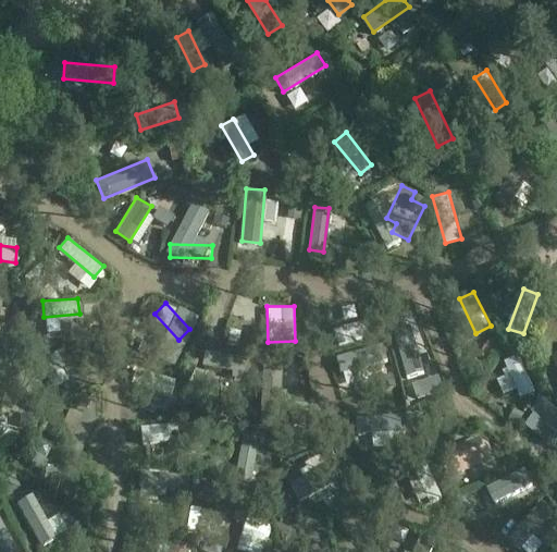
[(343,339),(381,327),(376,314),(338,326),(343,339)]
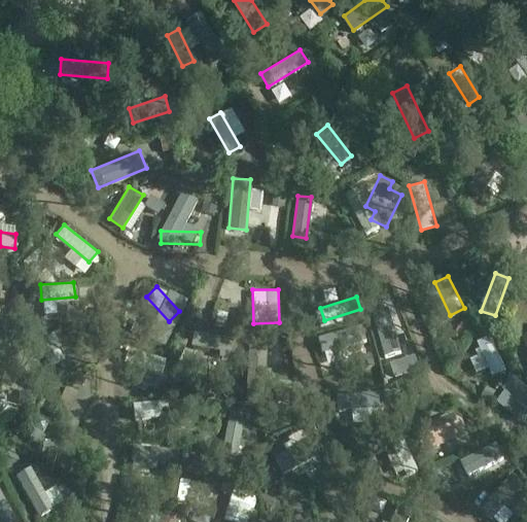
[(62,325),(63,300),(42,300),(41,324),(62,325)]
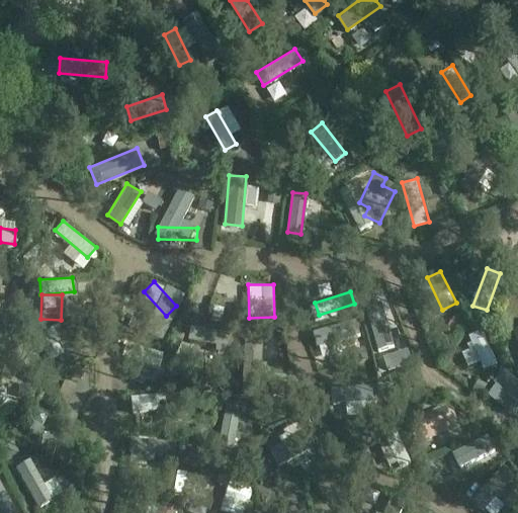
[(366,306),(378,349),(395,344),(382,301),(366,306)]
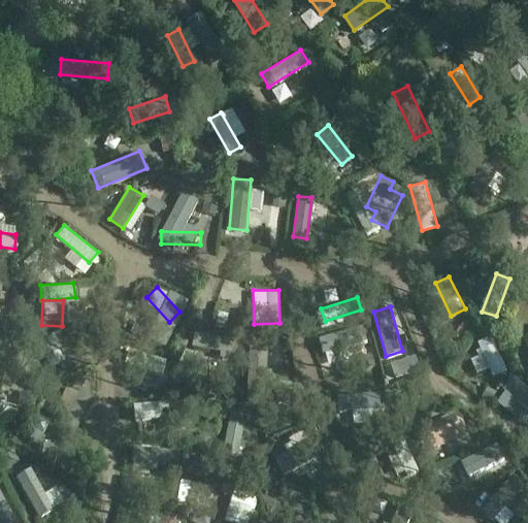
[(180,320),(160,342),(169,351),(189,328),(180,320)]
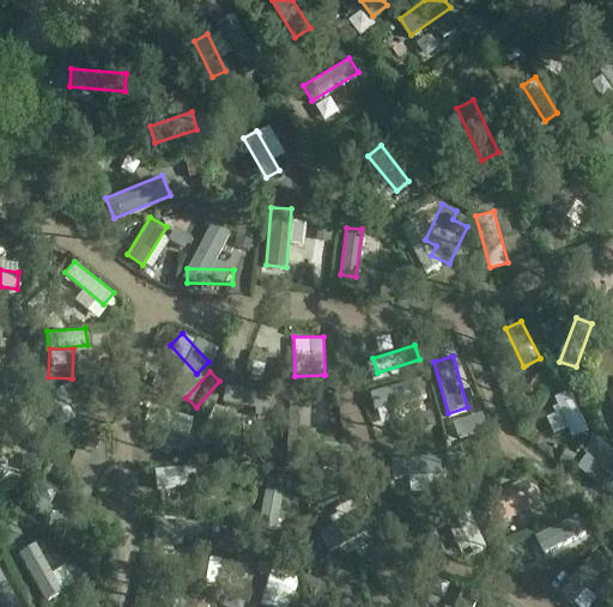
[(368,408),(418,393),(413,377),(363,393),(368,408)]
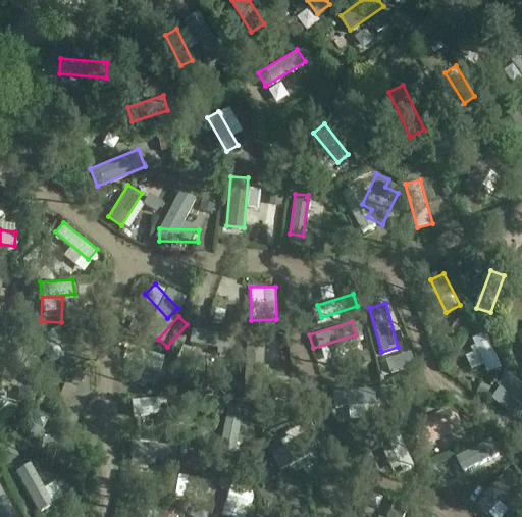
[(237,335),(192,328),(189,342),(235,350),(237,335)]
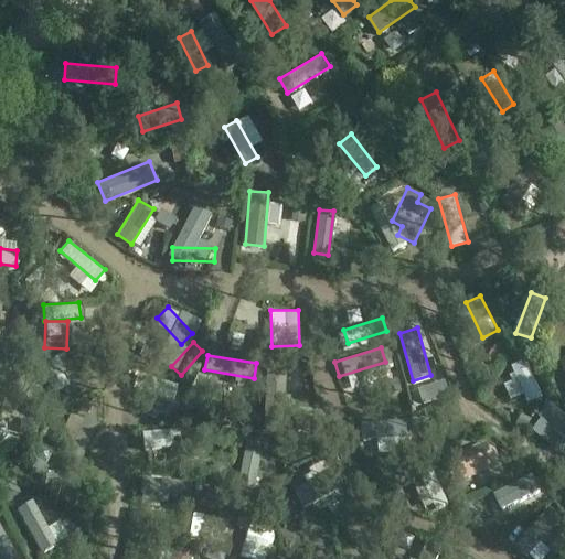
[(56,356),(14,379),(22,394),(65,369),(56,356)]
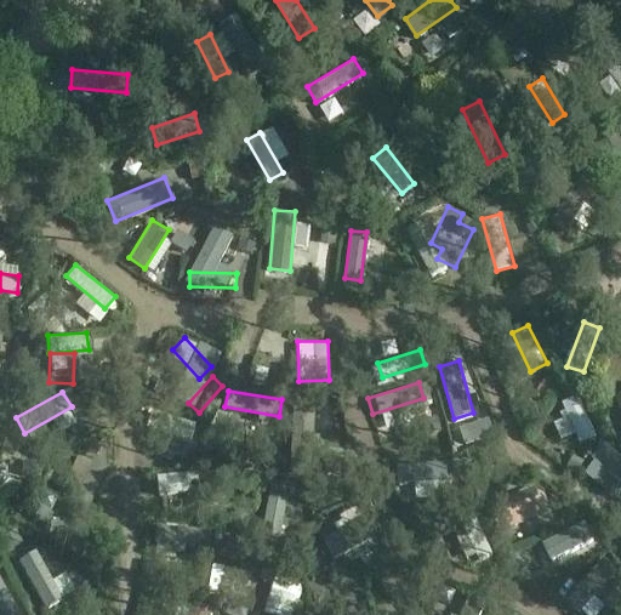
[(597,432),(580,393),(562,400),(580,439),(597,432)]
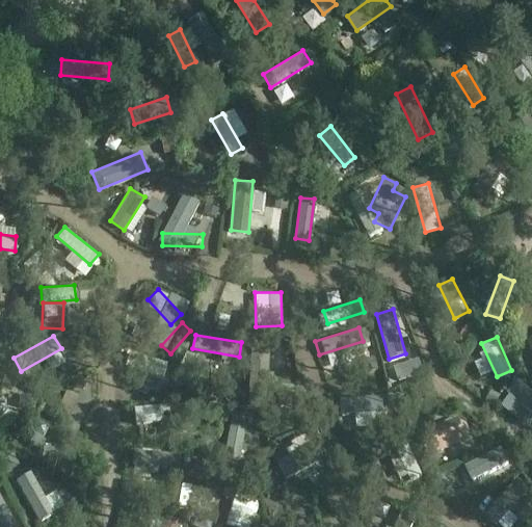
[(160,364),(134,350),(128,361),(155,375),(160,364)]
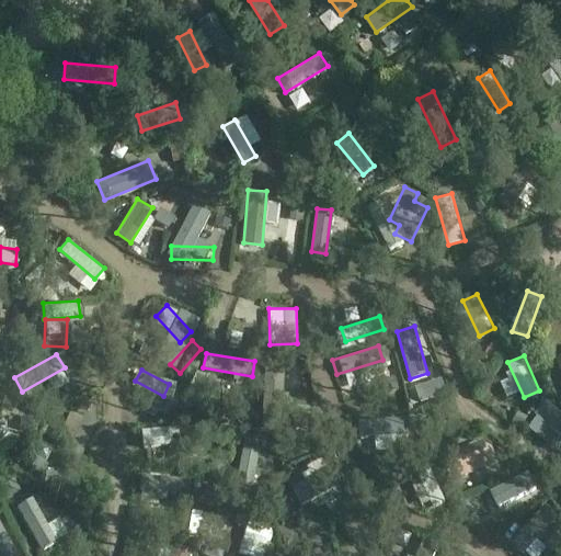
[(295,415),(292,373),(276,374),(279,416),(295,415)]
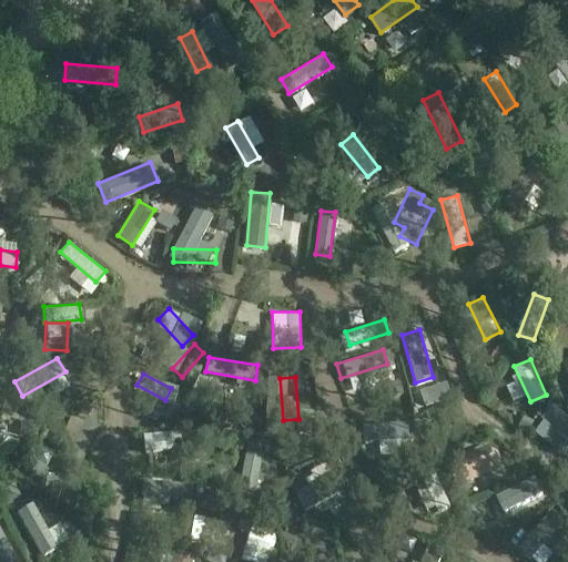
[(567,417),(551,405),(543,416),(567,436),(567,417)]
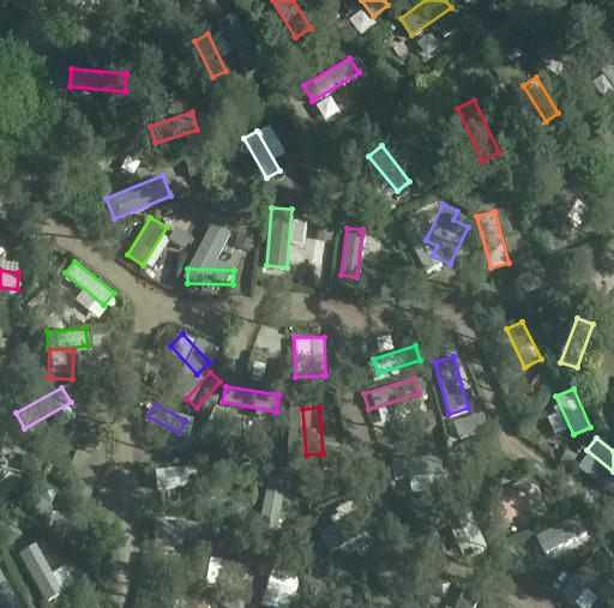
[(106,459),(90,453),(74,488),(90,494),(106,459)]
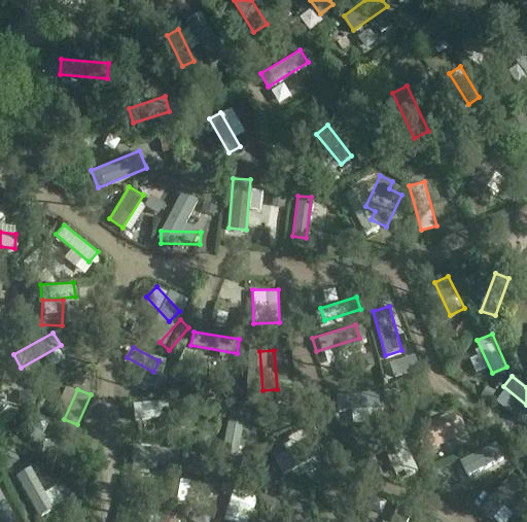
[(371,403),(370,390),(337,392),(337,405),(371,403)]
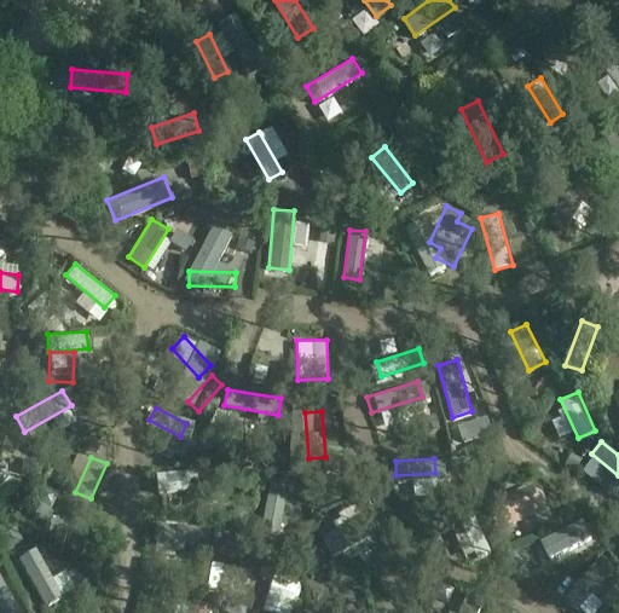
[(499,527),(544,510),(534,484),(490,501),(499,527)]
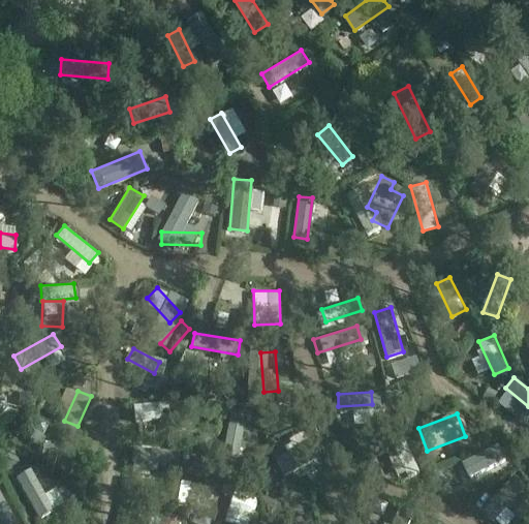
[(175,424),(137,419),(136,433),(174,437),(175,424)]
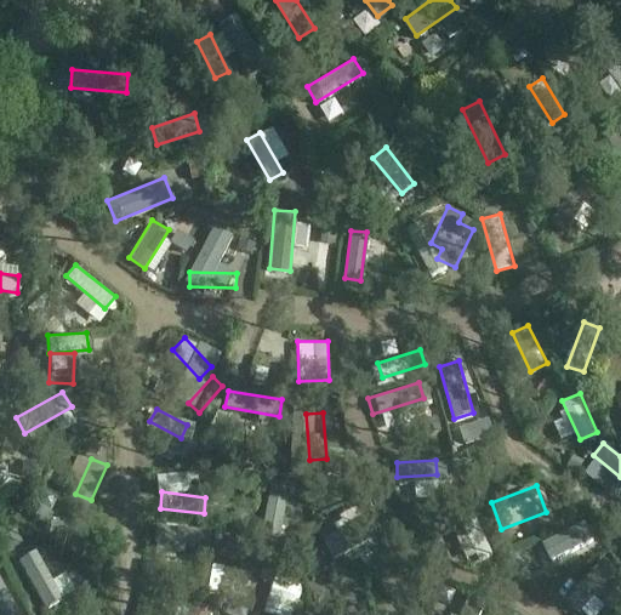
[(262,531),(280,535),(288,499),(269,495),(262,531)]
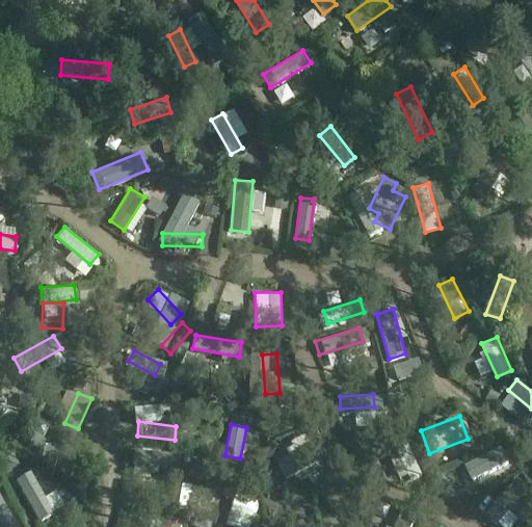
[(288,466),(319,450),(312,437),(281,452),(288,466)]
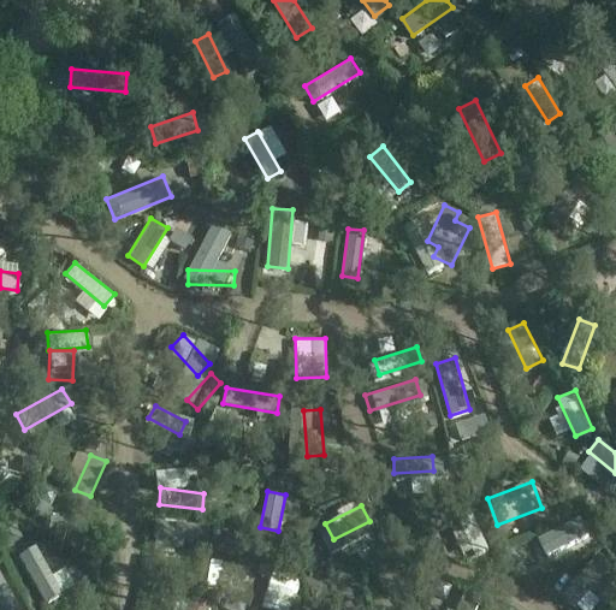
[(580,514),(535,536),(543,550),(587,529),(580,514)]
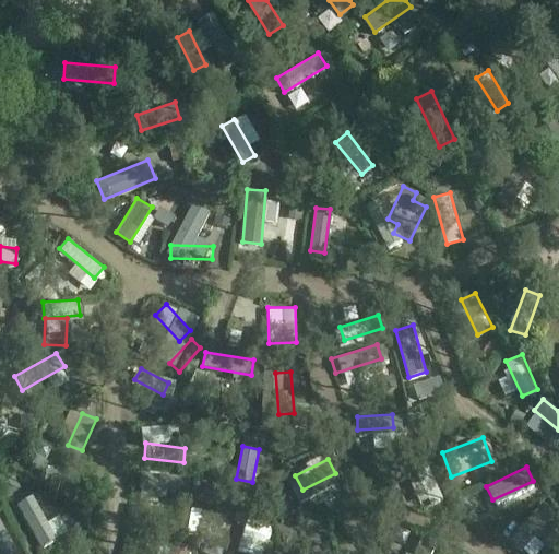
[(140,472),(139,487),(179,491),(180,475),(140,472)]
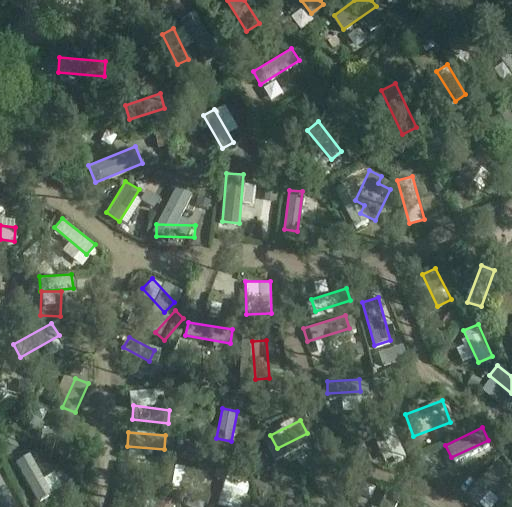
[(476,506),(510,468),(499,458),(465,496),(476,506)]
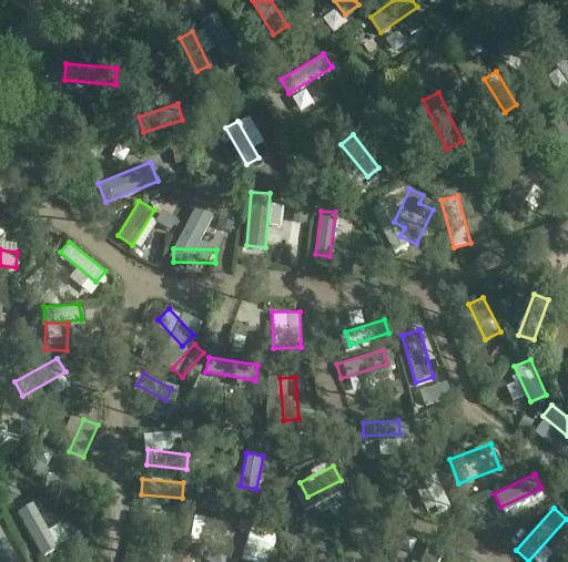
[(249,560),(262,561),(264,561),(269,538),(253,534),(249,560)]
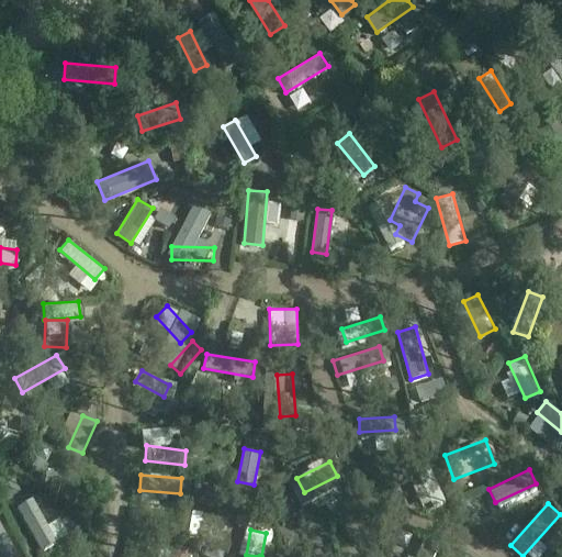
[(430,533),(417,556),(435,556),(444,539),(430,533)]
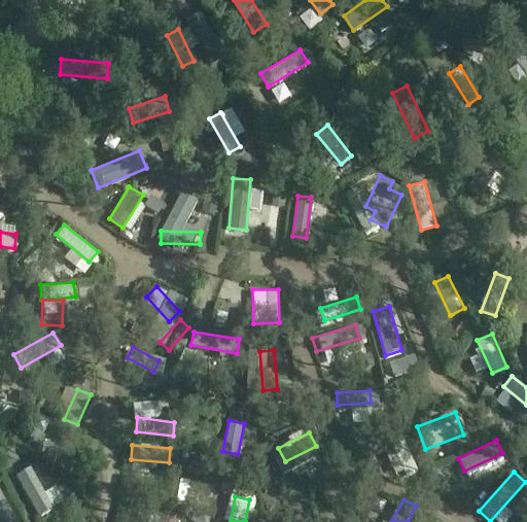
[(317,521),(312,509),(275,521),(317,521)]
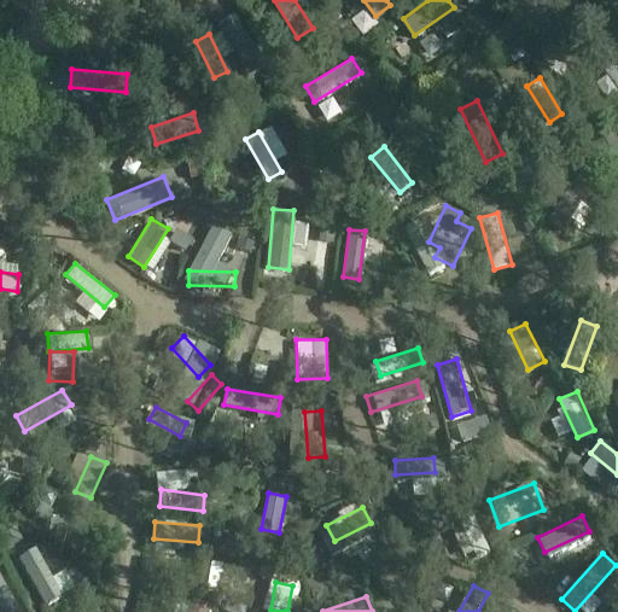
[(191,599),(186,611),(208,611),(210,605),(191,599)]
